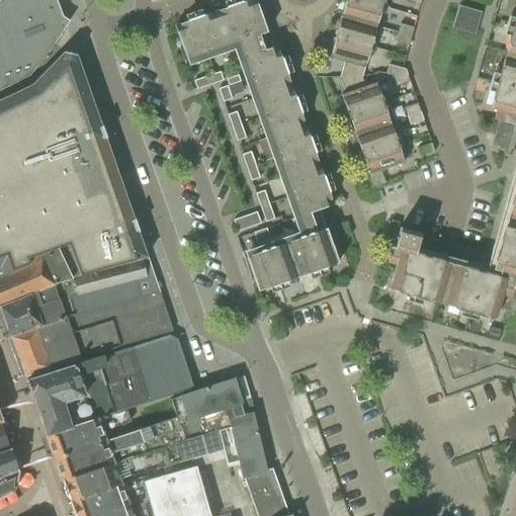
[(0,0),(0,88),(6,86),(32,72),(58,39),(68,23),(71,19),(65,15),(60,0),(0,0)]
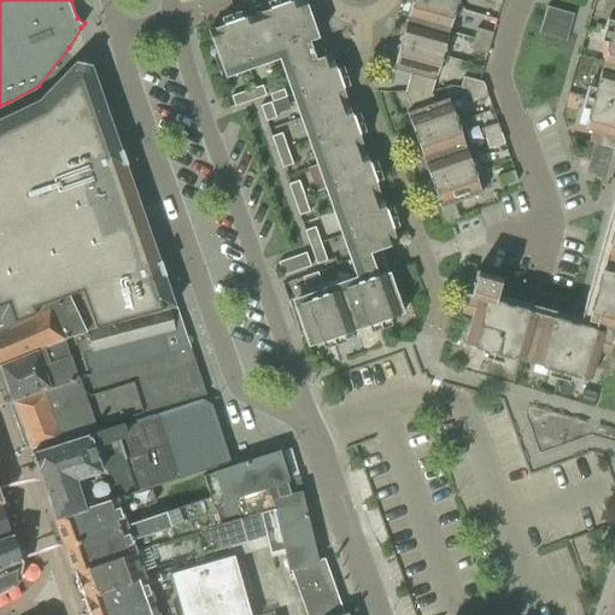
[(320,37),(306,0),(294,0),(210,30),(224,70),(320,37)]
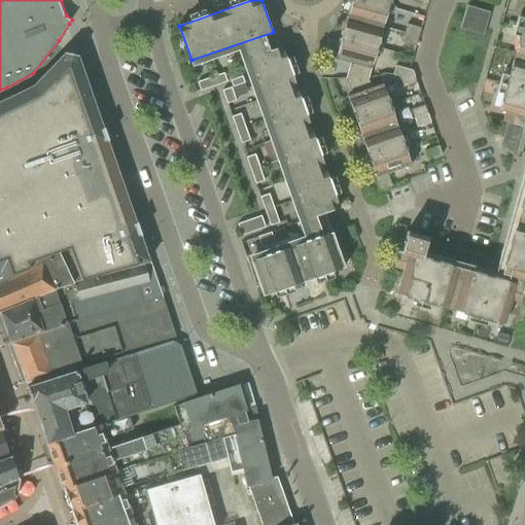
[(353,0),(353,1),(349,15),(385,26),(389,12),(392,13),(394,6),(371,0),(353,0)]
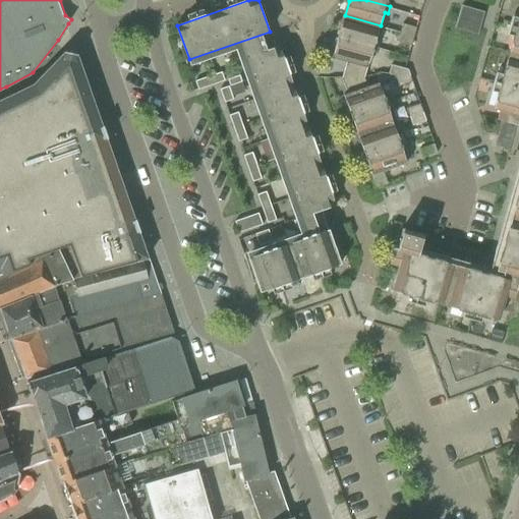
[(484,10),(462,4),(456,27),(478,34),(480,26),(484,10)]
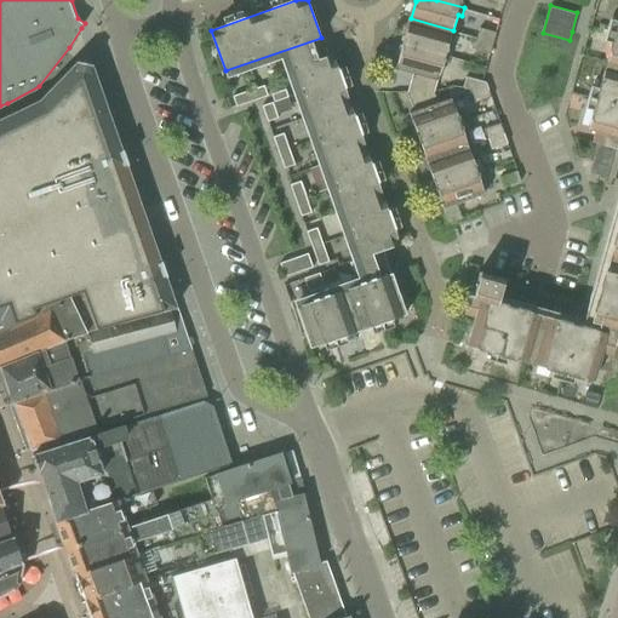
[(406,36),(405,43),(451,55),(453,47),(450,46),(453,30),(411,18),(406,36)]
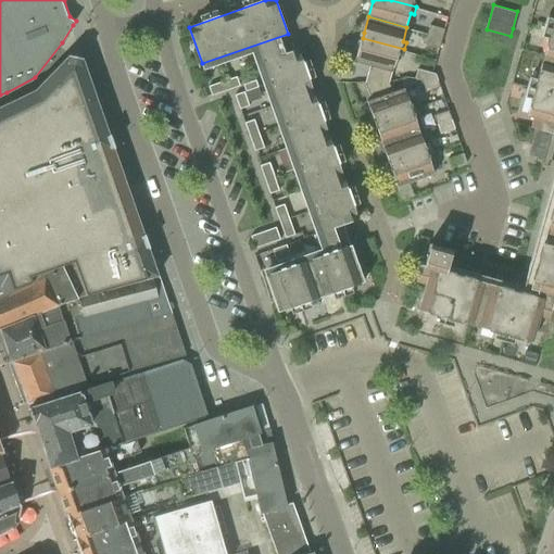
[(553,16),(543,54),(553,57),(553,16)]
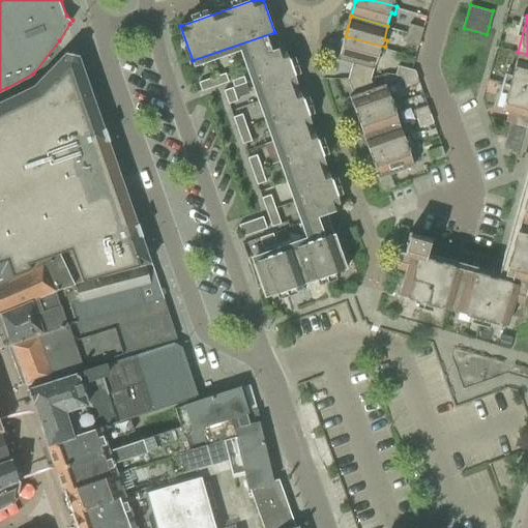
[(411,23),(409,31),(422,35),(426,27),(411,23)]
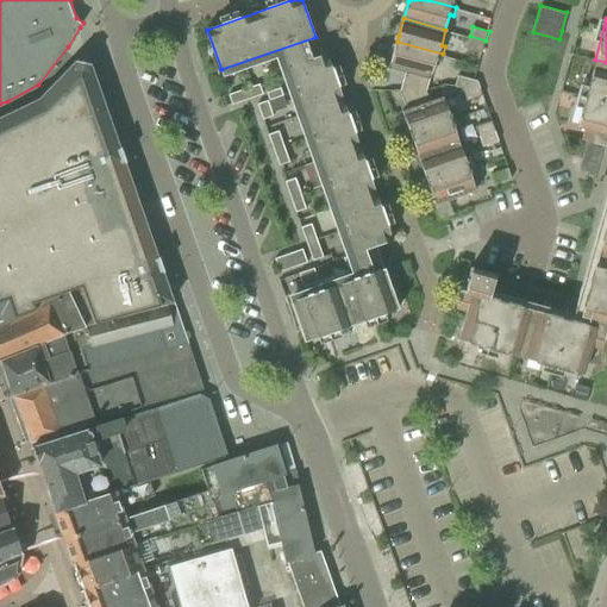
[(486,41),(470,36),(467,48),(483,52),(486,41)]
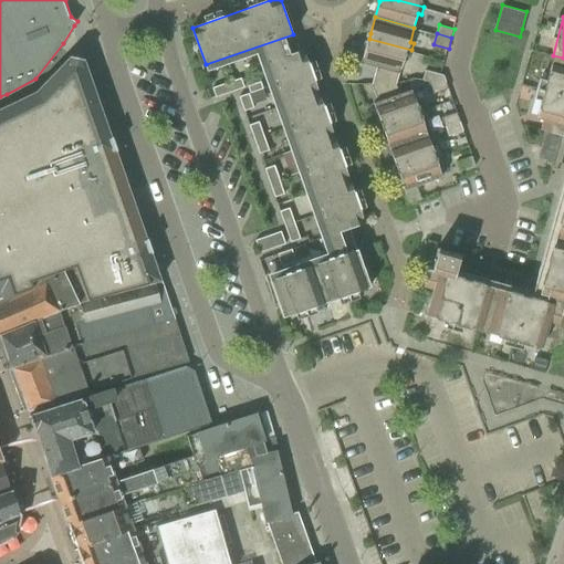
[(368,44),(364,62),(378,65),(374,83),(399,84),(406,56),(409,58),(411,50),(369,39),(368,44)]
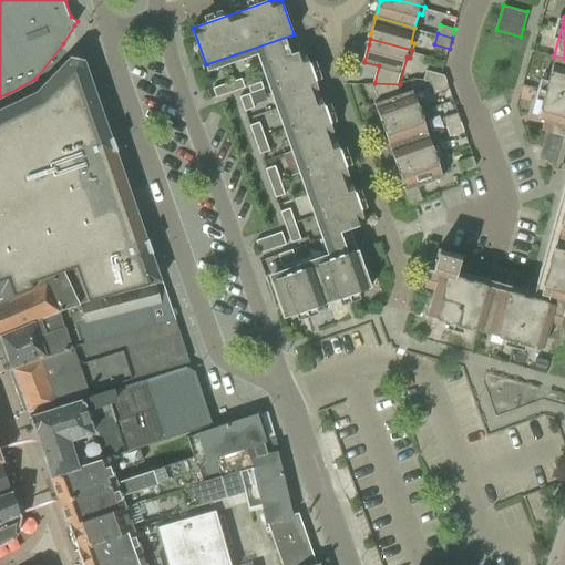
[(281,51),(279,44),(263,50),(336,257),(300,269),(294,248),(279,253),(287,274),(270,279),(284,317),(370,287),(359,254),(353,238),(350,229),(366,224),(304,49),(300,50),(298,44),(281,51)]
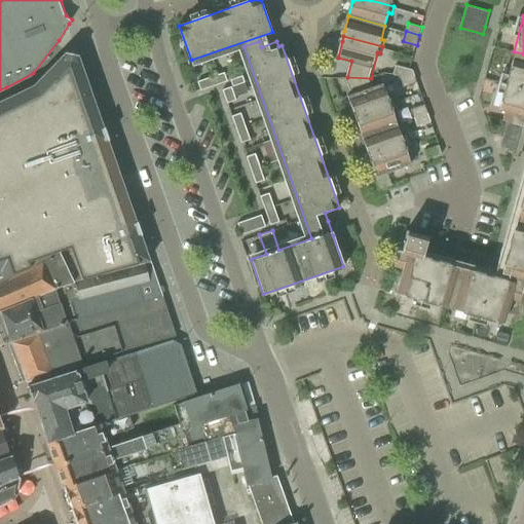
[(0,101),(0,281),(33,266),(31,261),(72,247),(83,277),(92,274),(92,275),(94,276),(140,263),(150,259),(141,233),(142,232),(138,221),(137,221),(108,139),(109,139),(105,126),(104,126),(79,54),(79,53),(67,50),(67,51),(34,84),(0,101)]
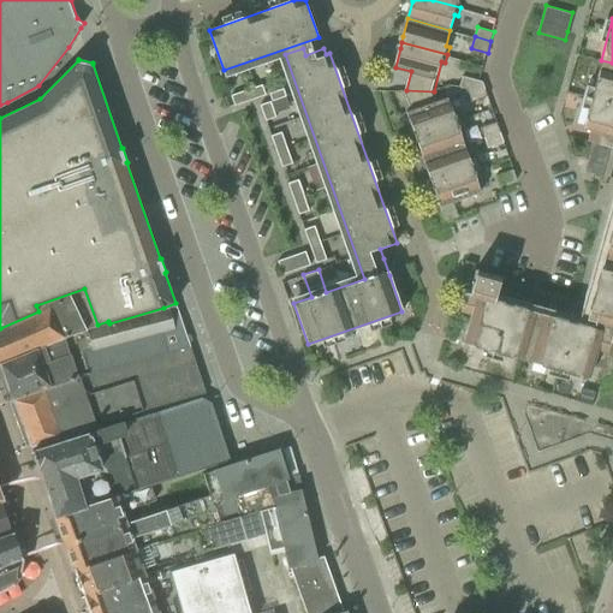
[(612,63),(601,60),(584,126),(591,129),(589,140),(594,142),(611,146),(602,174),(601,180),(602,182),(603,177),(611,179),(612,173),(612,63)]
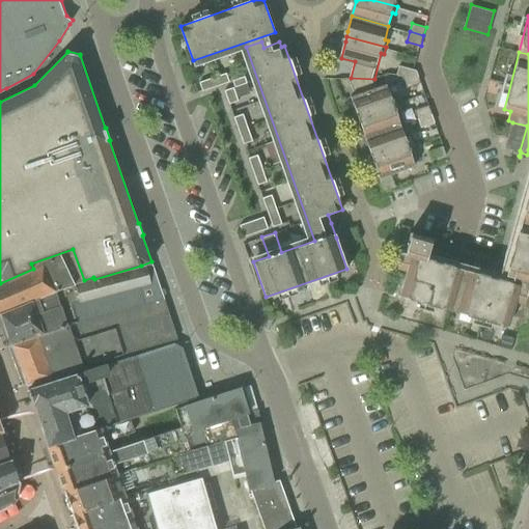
[(400,64),(397,74),(405,74),(417,70),(400,64)]
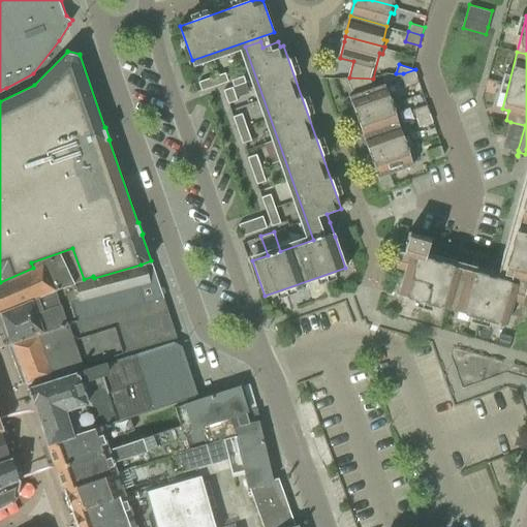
[(403,73),(396,73),(401,89),(420,82),(415,69),(403,73)]
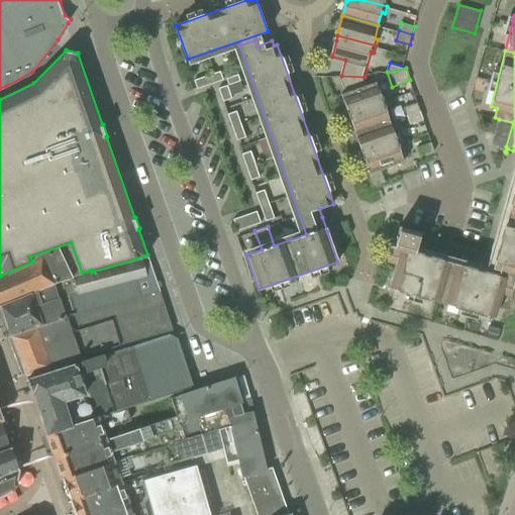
[(221,70),(208,75),(211,84),(217,81),(224,79),(221,70)]
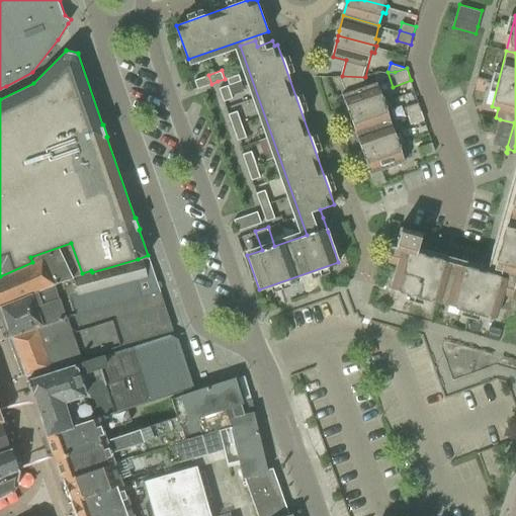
[(240,73),(228,77),(231,83),(242,79),(240,73)]
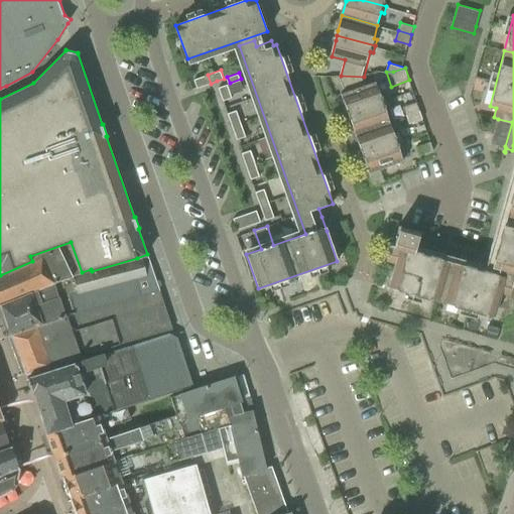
[(211,84),(208,75),(195,79),(198,87),(198,88),(211,84)]
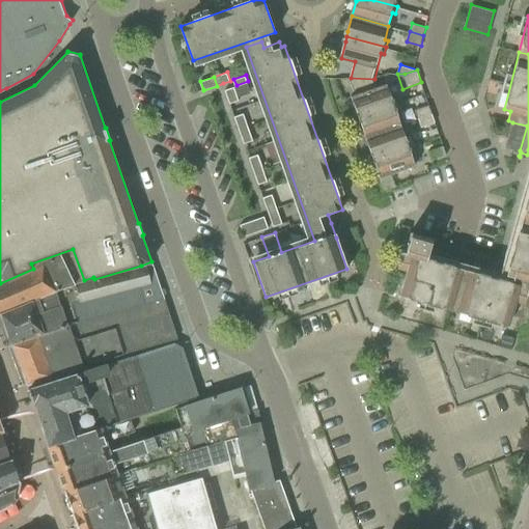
[(374,79),(351,78),(356,94),(352,95),(357,111),(359,117),(398,104),(396,96),(392,99),(387,84),(376,87),(374,79)]
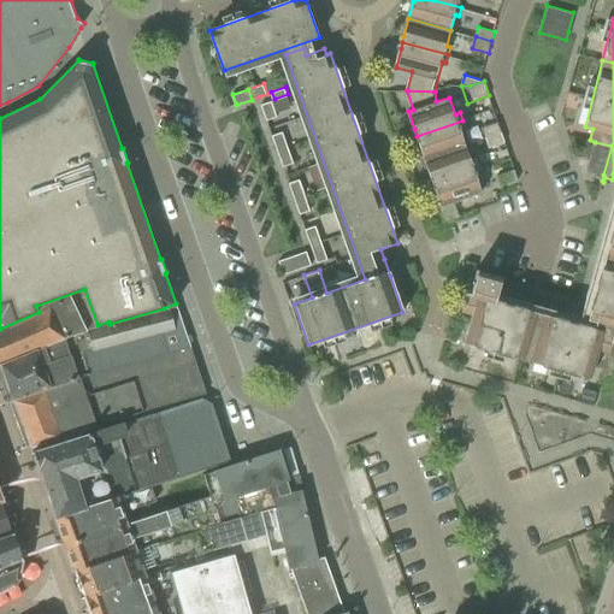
[(261,104),(267,120),(278,116),(272,100),(261,104)]
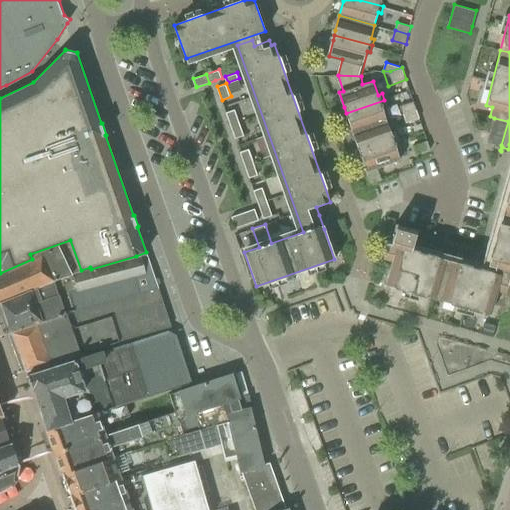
[(384,100),(346,113),(348,118),(353,132),(387,121),(382,107),(386,105),(384,100)]
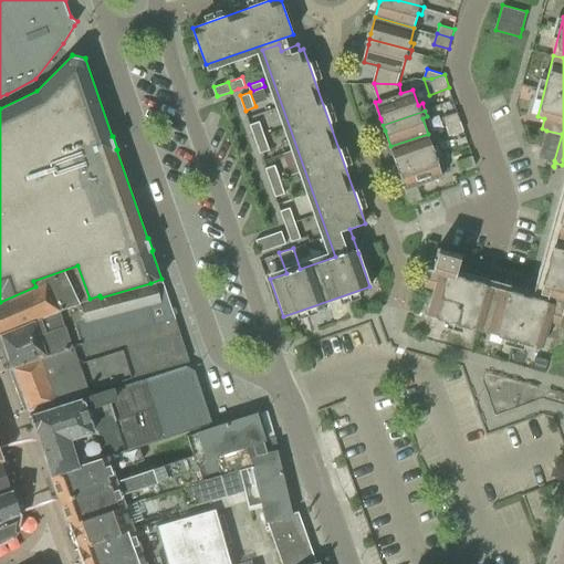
[(442,116),(447,127),(461,122),(458,111),(442,116)]
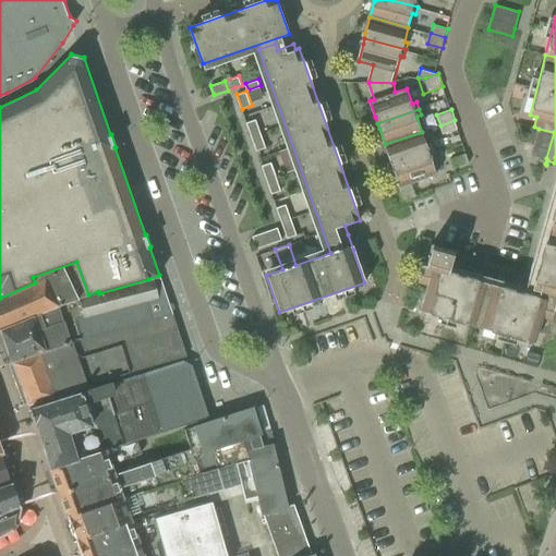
[(248,122),(252,136),(262,133),(256,119),(248,122)]
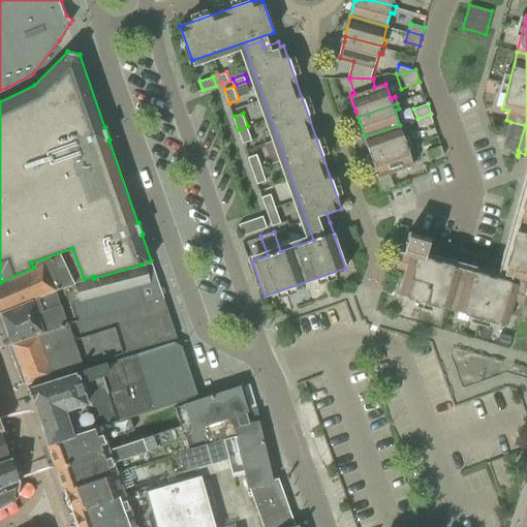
[(431,114),(417,119),(422,126),(434,122),(431,114)]
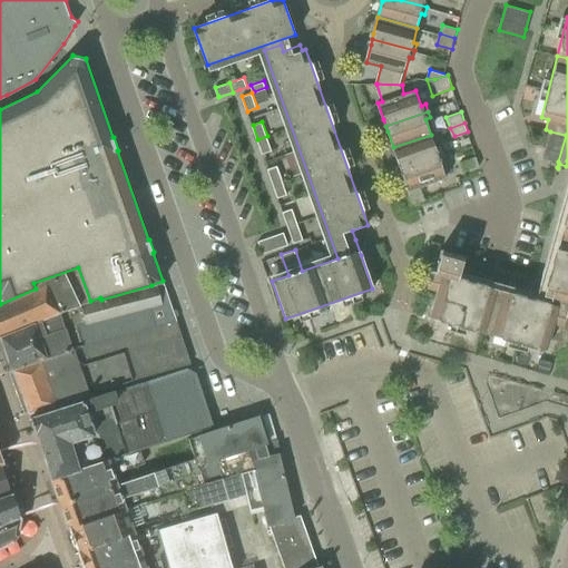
[(550,131),(544,158),(558,162),(566,135),(550,131)]
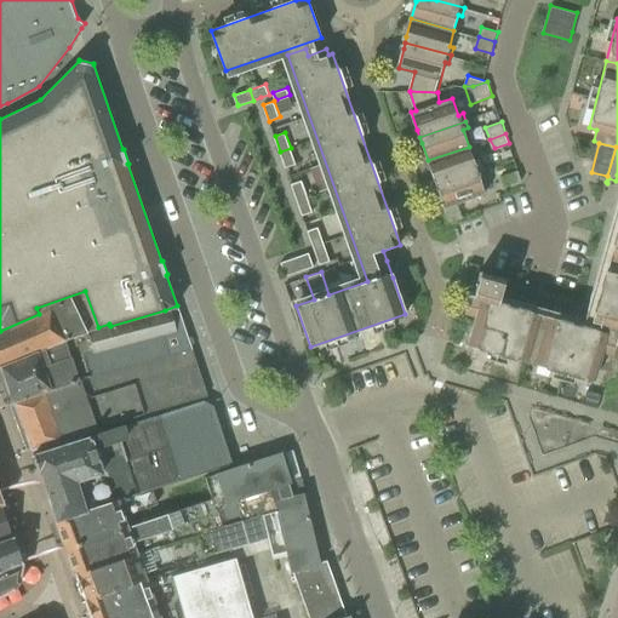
[(433,176),(436,184),(482,169),(479,158),(473,160),(469,147),(428,160),(433,176)]
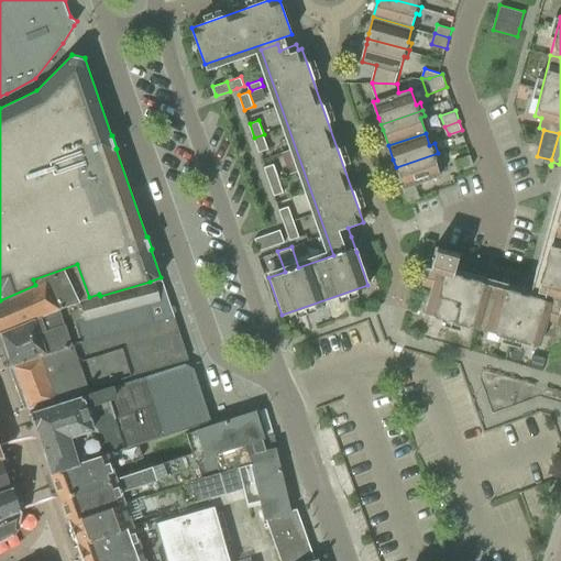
[(264,134),(254,138),(259,152),(268,149),(264,134)]
